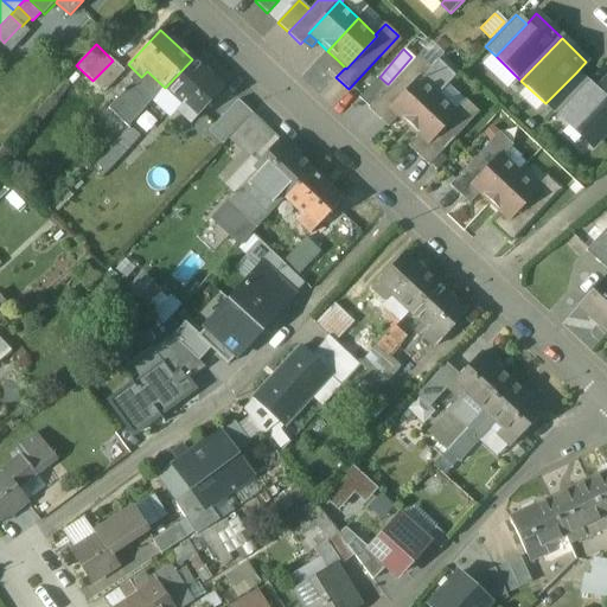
[(419,56),(369,109),(381,121),(385,116),(390,110),(389,109),(420,77),(422,80),(432,69),(419,56)]
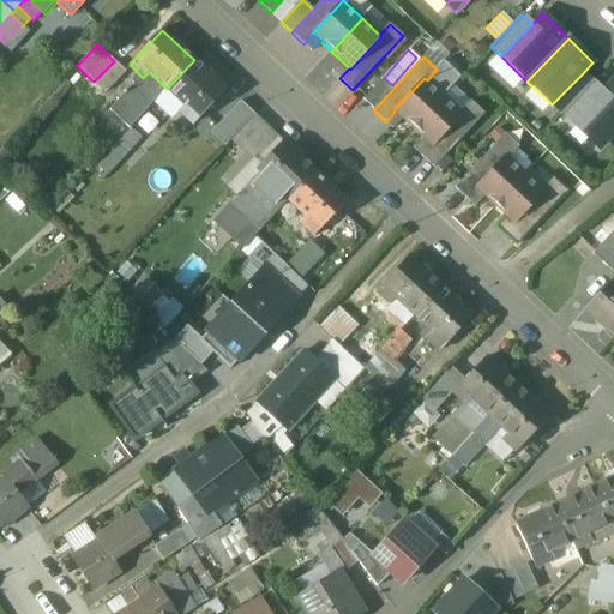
[(226,90),(194,60),(167,89),(185,106),(180,112),(193,125),(226,90)]
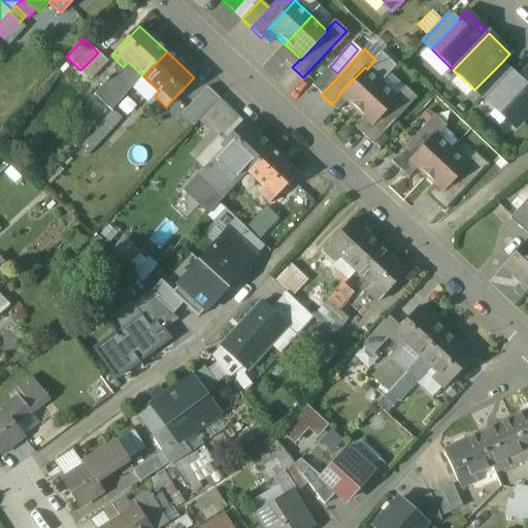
[(98,53),(80,70),(91,80),(108,62),(98,53)]
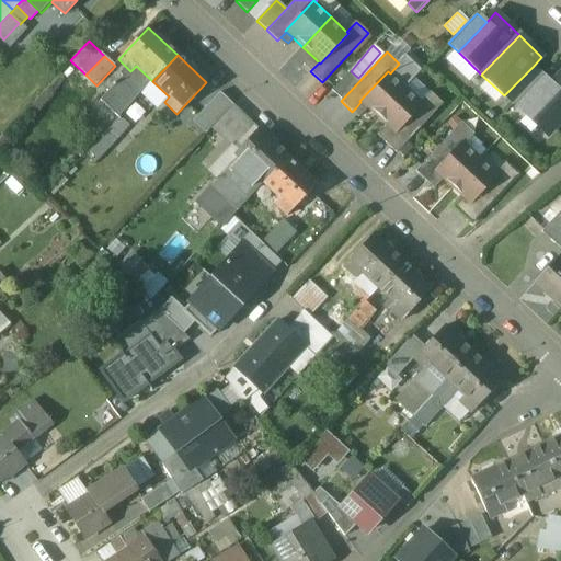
[(319,63),(312,56),(307,61),(313,68),(319,63)]
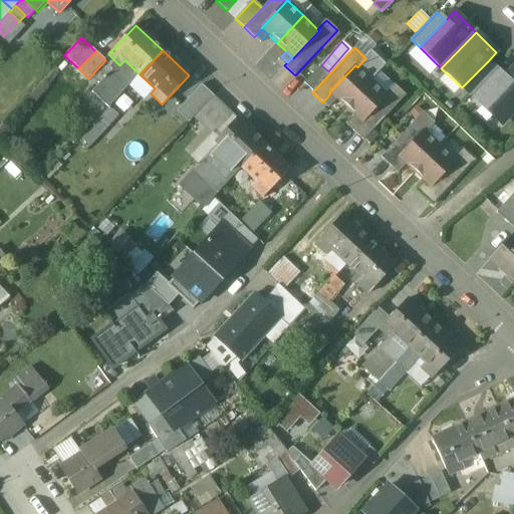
[(497,69),(488,61),(462,87),(471,96),(497,69)]
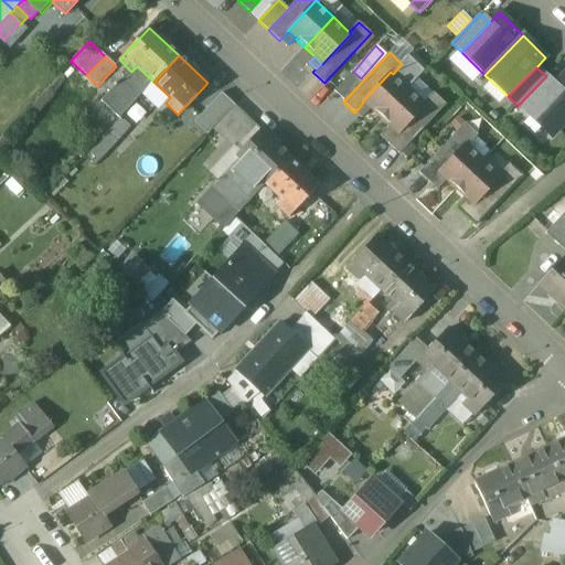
[(393,74),(391,72),(362,102),(363,103),(371,109),(380,118),(408,88),(393,74)]
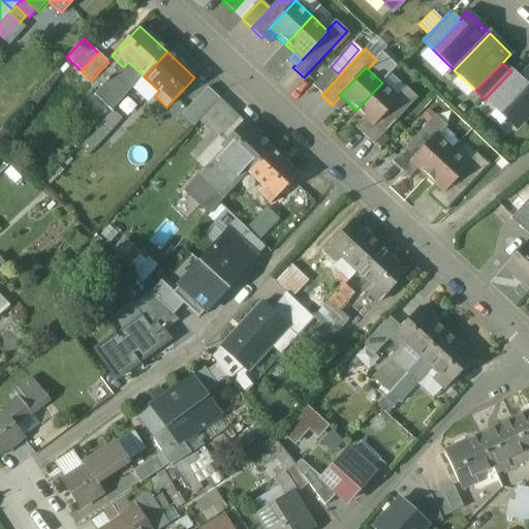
[(528,70),(520,80),(493,107),(516,129),(528,114),(528,70)]
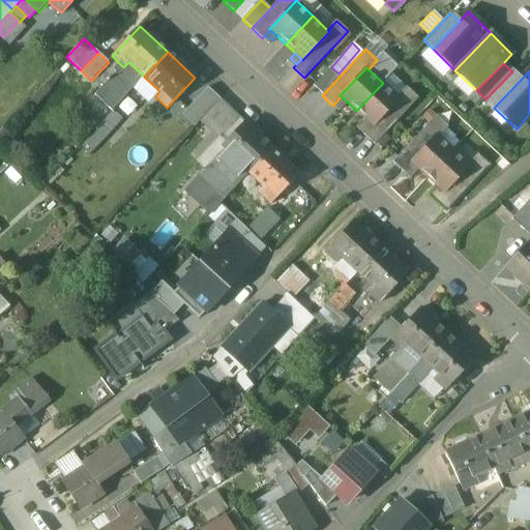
[(486,99),(494,108),(521,80),(512,71),(486,99)]
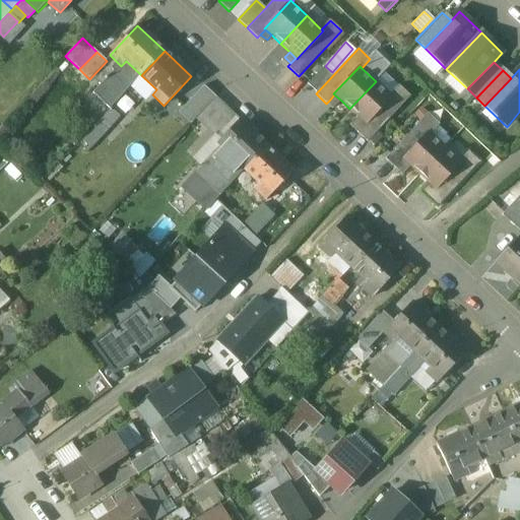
[(390,94),(376,81),(349,109),(359,118),(365,123),(366,124),(392,96),(390,94)]
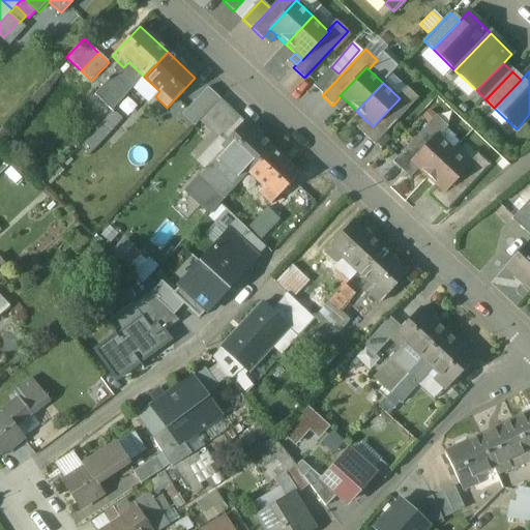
[(119,87),(106,102),(114,110),(127,95),(119,87)]
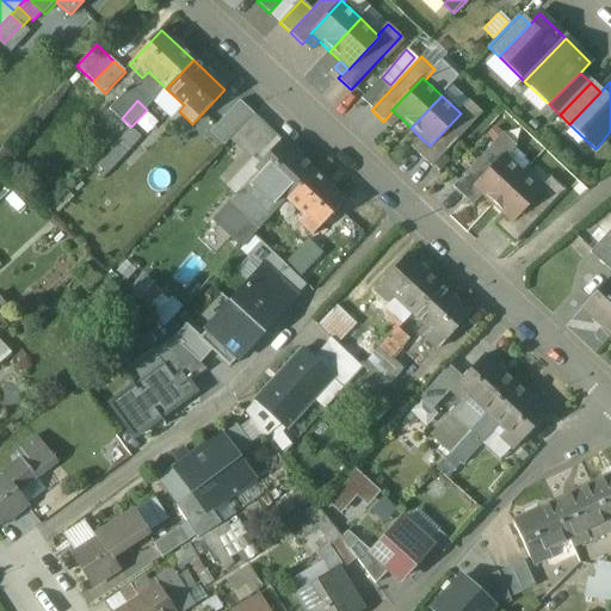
[(241,100),(214,128),(229,141),(232,139),(255,113),(241,100)]
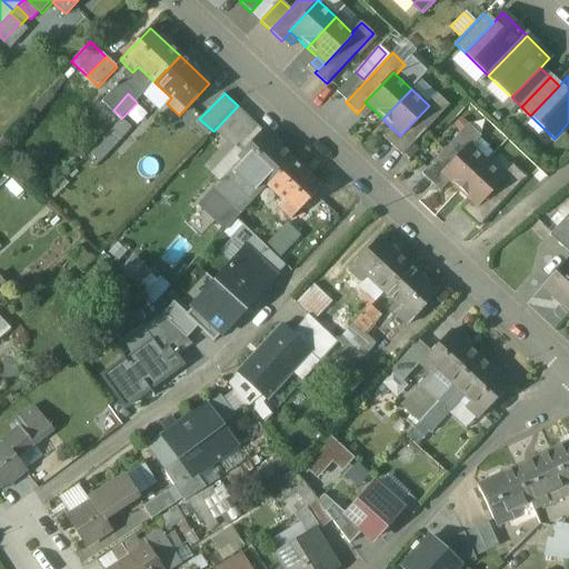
[(429,106),(400,136),(399,135),(395,141),(390,145),(402,156),(449,106),(437,93),(427,103),(429,106)]
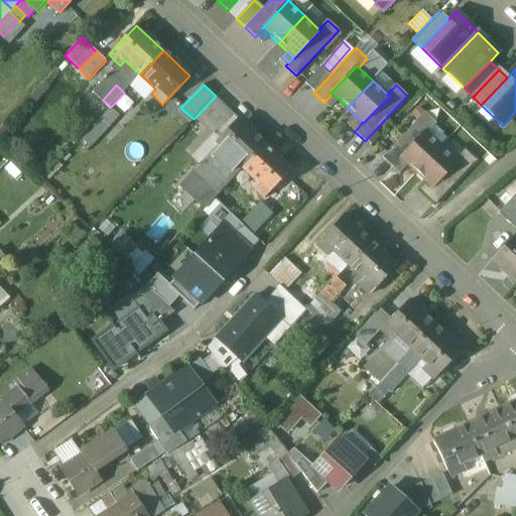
[(339,100),(332,94),(328,99),(334,105),(339,100)]
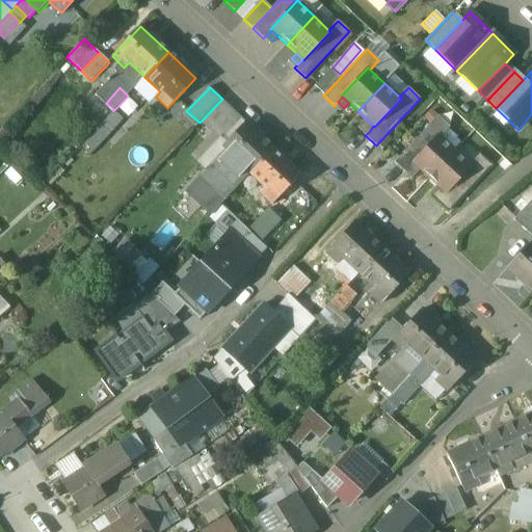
[(241,118),(222,99),(202,121),(221,140),(241,118)]
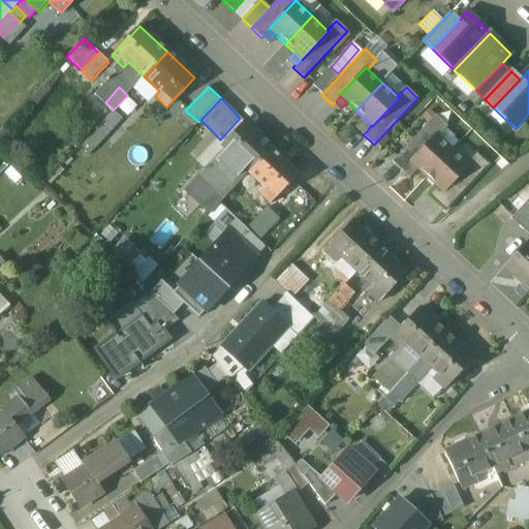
[(114,110),(101,123),(112,131),(123,119),(114,110)]
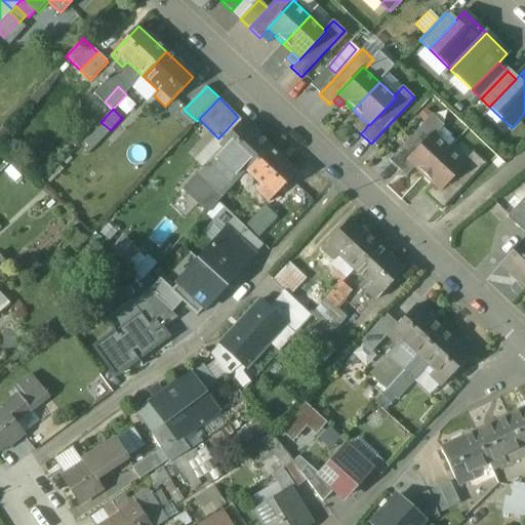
[(432,115),(389,160),(400,170),(403,167),(408,162),(407,161),(433,133),(435,134),(444,125),(432,115)]
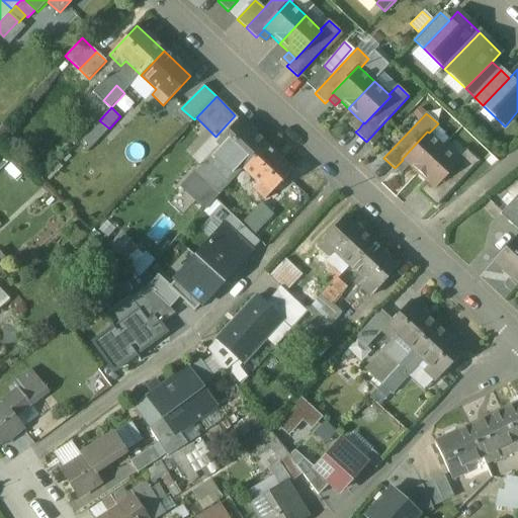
[(235,115),(216,137),(221,141),(240,120),(235,115)]
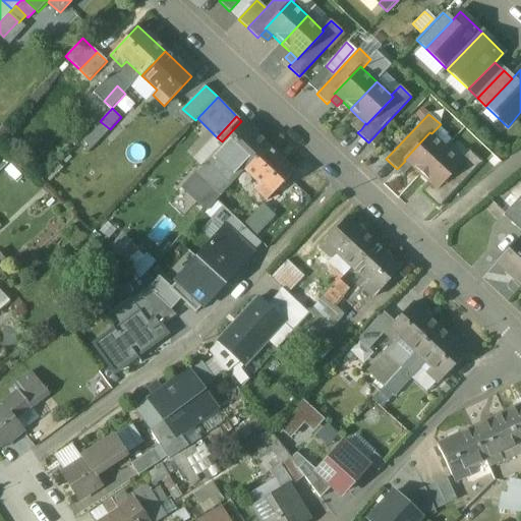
[(365,123),(359,118),(354,123),(361,129),(365,123)]
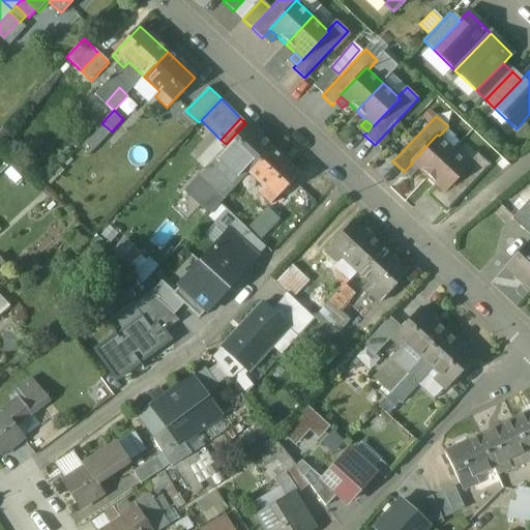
[(226,144),(222,148),(225,151),(185,193),(210,215),(225,200),(238,186),(248,174),(272,149),(245,123),(226,144)]
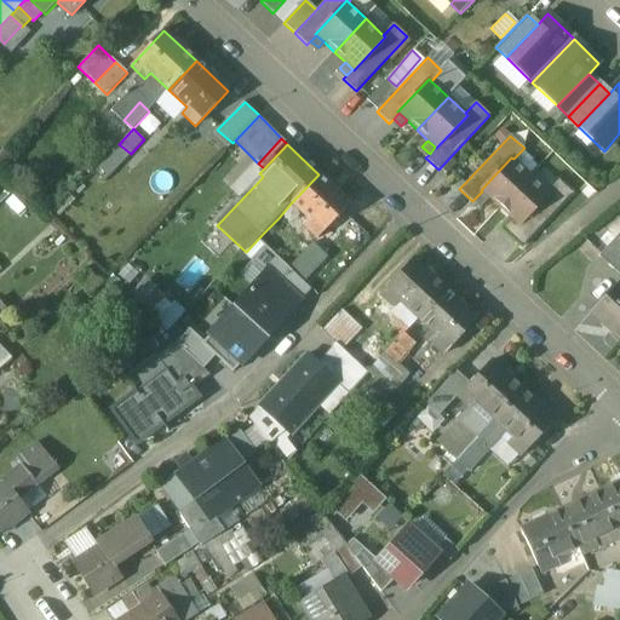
[(514,159),(511,158),(481,190),(482,191),(489,197),(500,208),(530,176),(514,159)]
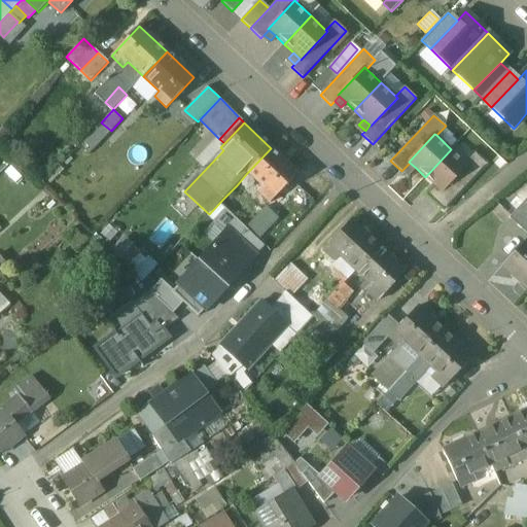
[(297,173),(271,148),(247,173),(264,187),(258,192),(270,203),(297,173)]
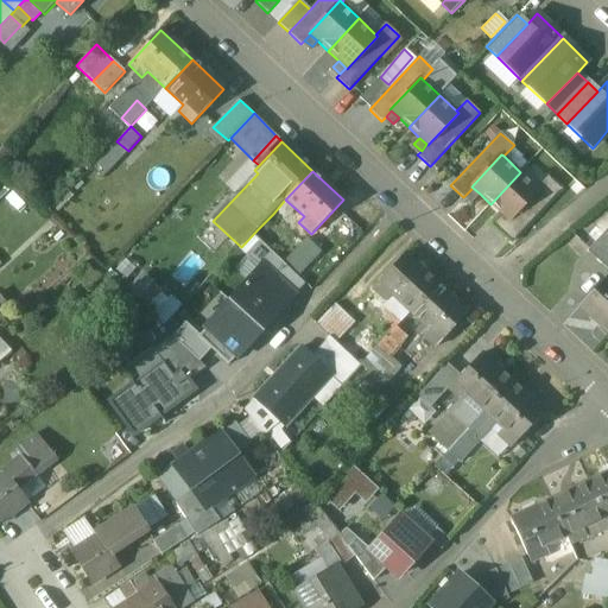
[(520,172),(491,204),(501,214),(508,221),(510,222),(539,190),(537,188),(520,172)]
